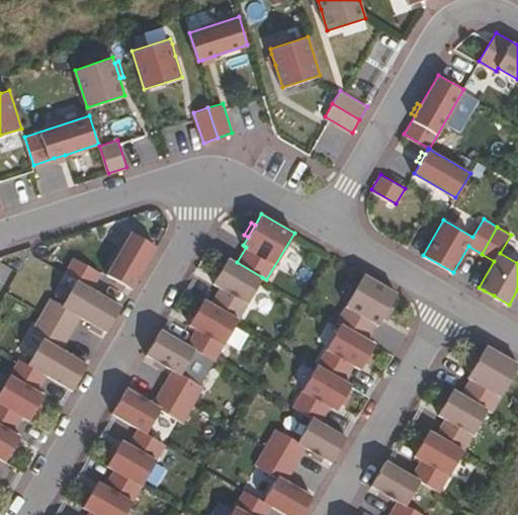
[(132,288),(156,246),(132,232),(106,274),(117,280),(125,285),(132,288)]
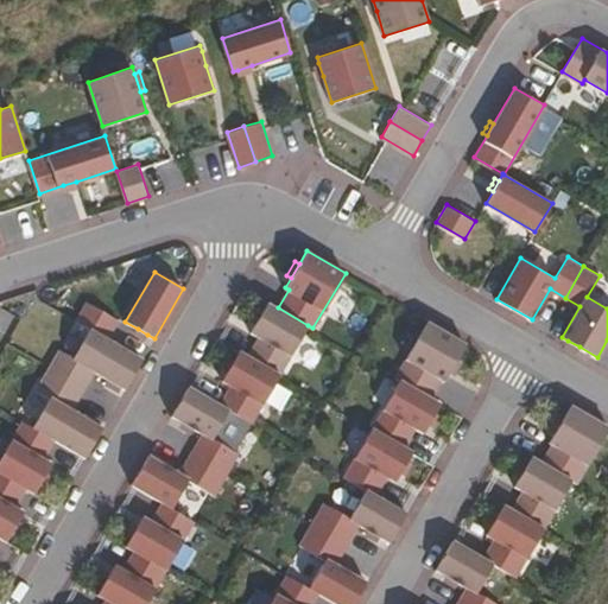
[(108,338),(119,319),(87,300),(76,319),(90,328),(108,338)]
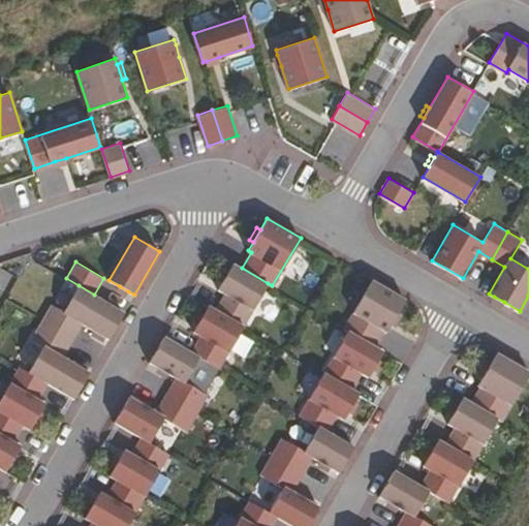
[(244,326),(268,283),(242,268),(232,263),(228,271),(222,280),(218,288),(225,292),(216,309),(244,326)]
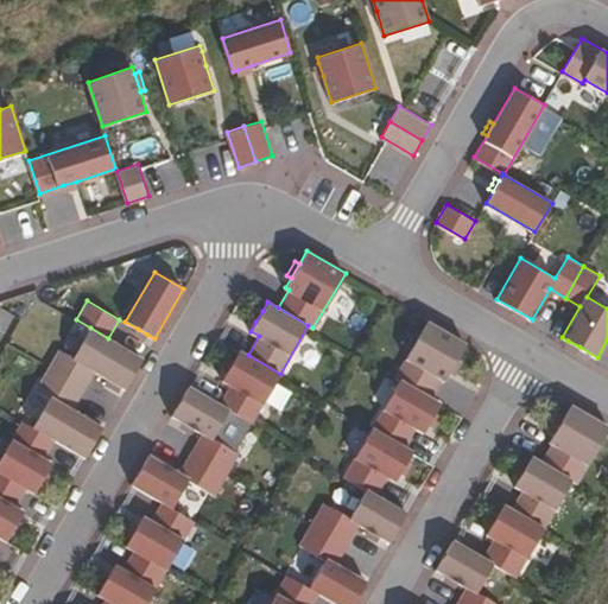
[(255,322),(263,311),(259,309),(252,319),(255,322)]
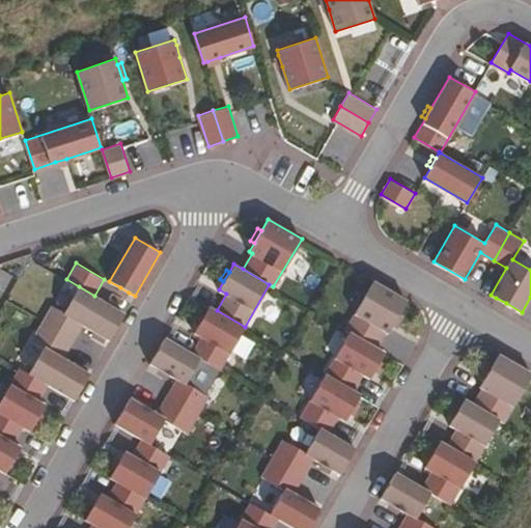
[(459,276),(450,271),(448,274),(457,280),(459,276)]
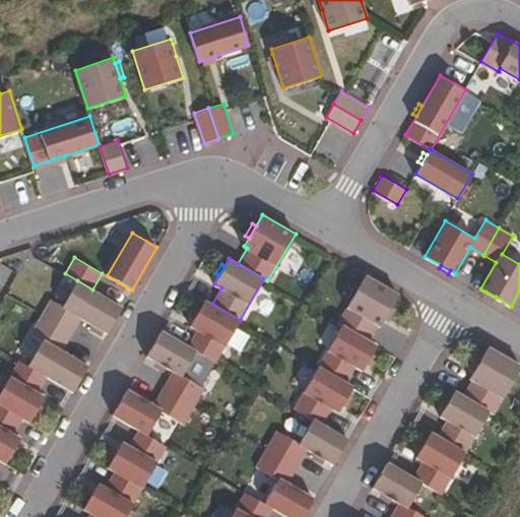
[(392,306),(398,294),(366,274),(338,322),(342,324),(369,339),(378,324),(380,325),(385,317),(392,306)]
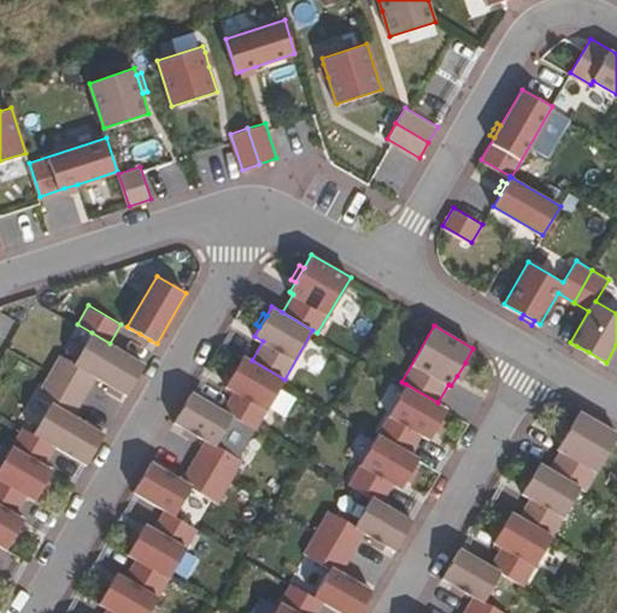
[(128,394),(145,364),(110,343),(92,332),(75,361),(62,353),(48,375),(84,395),(97,376),(110,384),(123,392),(128,394)]
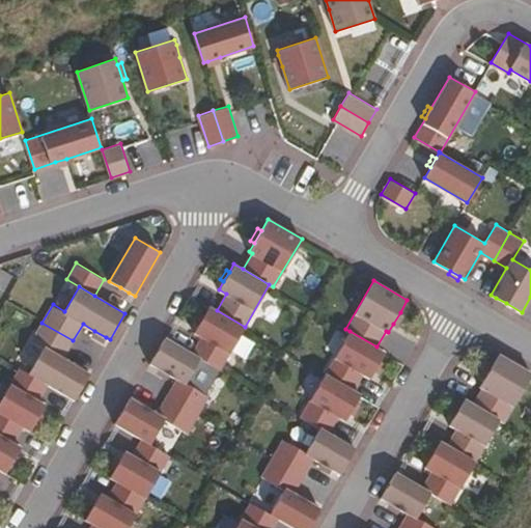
[(129,293),(120,287),(118,290),(127,296),(129,293)]
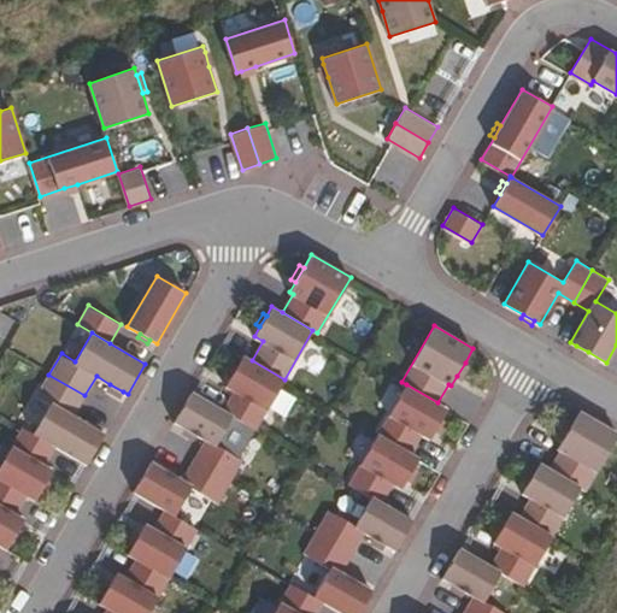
[(588,352),(576,346),(574,349),(586,357),(588,352)]
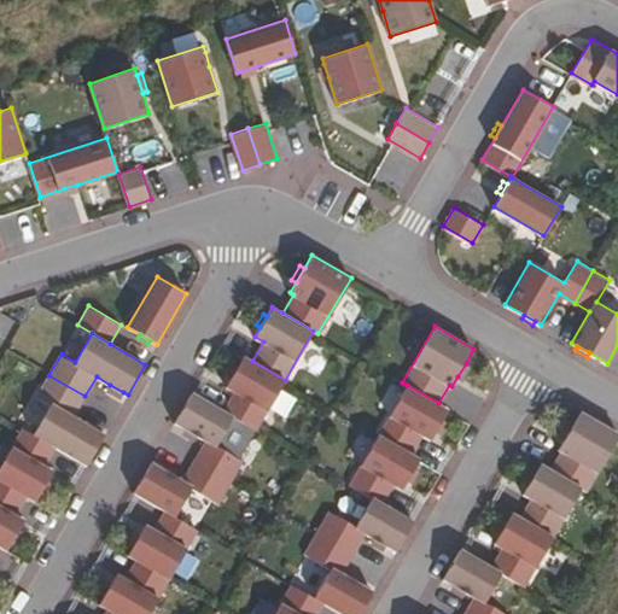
[(256,428),(285,380),(252,361),(244,356),(239,364),(232,376),(226,386),(234,391),(223,410),(254,427),(256,428)]
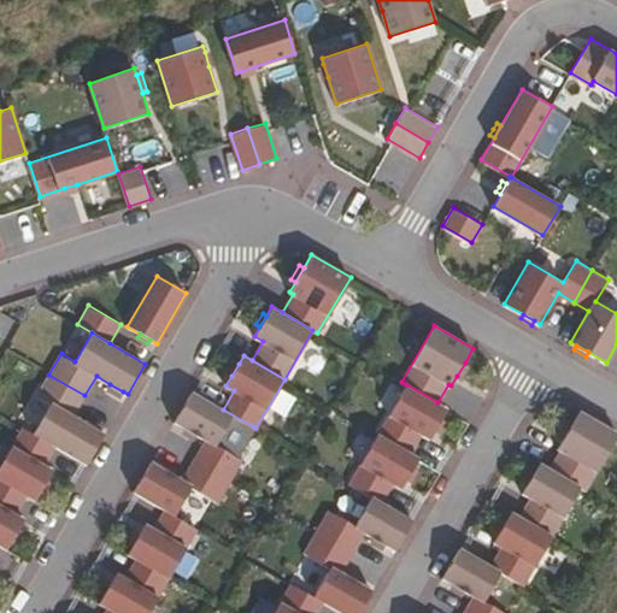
[(231,376),(239,364),(234,361),(227,373),(231,376)]
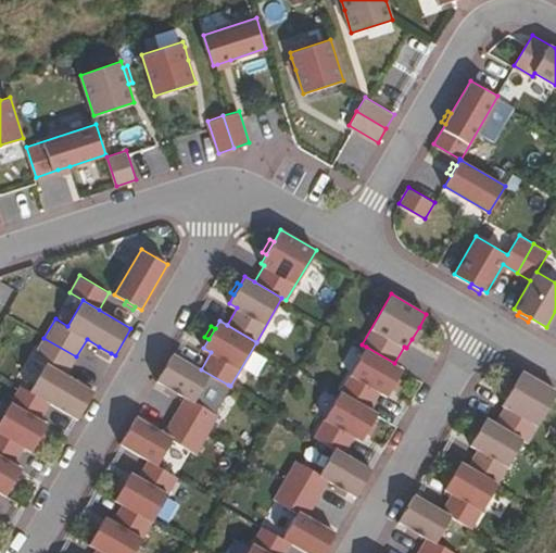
[(415,341),(422,329),(419,327),(412,339),(415,341)]
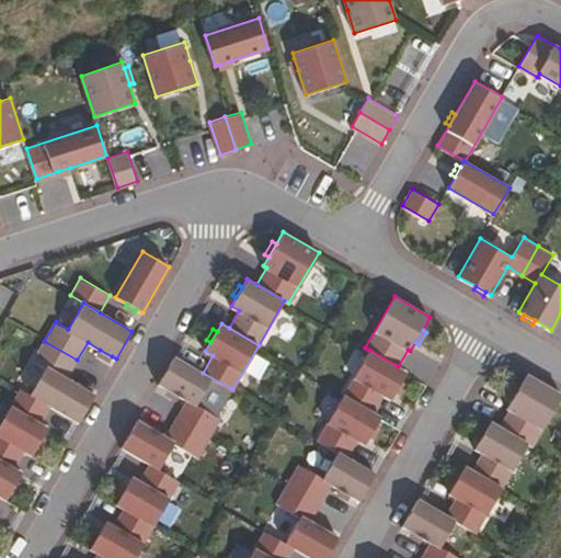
[(79,385),(67,377),(77,360),(44,341),(33,360),(46,367),(31,394),(50,405),(79,422),(95,394),(91,391),(79,385)]
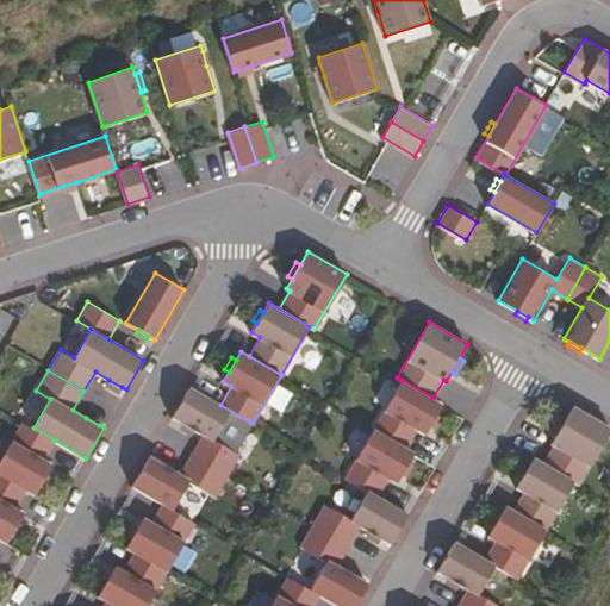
[(122,387),(109,380),(106,383),(119,391),(122,387)]
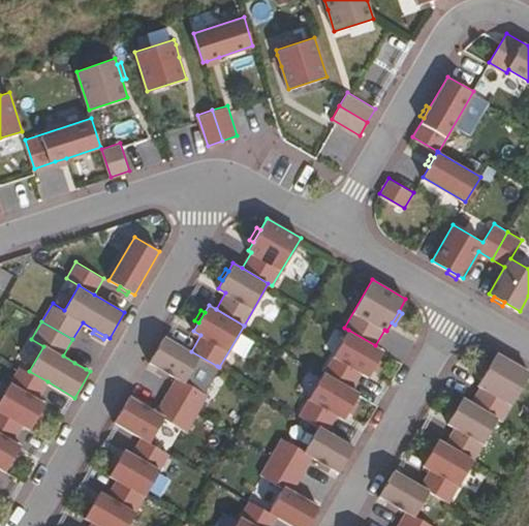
[(379,358),(383,350),(375,345),(348,330),(324,372),(351,389),(362,372),(369,376),(373,368),(379,358)]
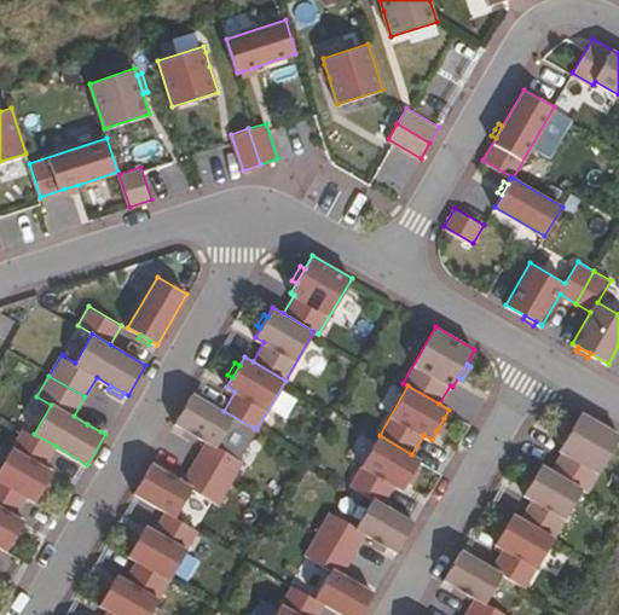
[(254,428),(224,411),(192,393),(175,422),(186,428),(197,435),(207,440),(195,460),(231,481),(243,460),(237,457),(254,428)]
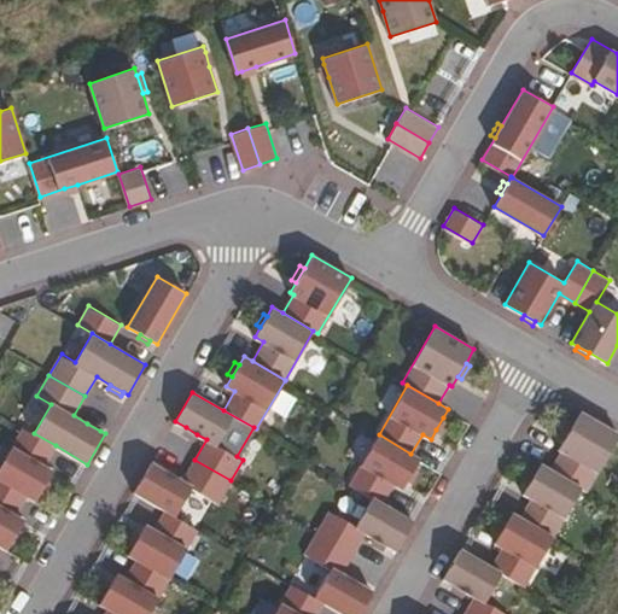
[(588,490),(617,438),(617,432),(582,411),(559,449),(563,451),(552,469),(582,487),(588,490)]
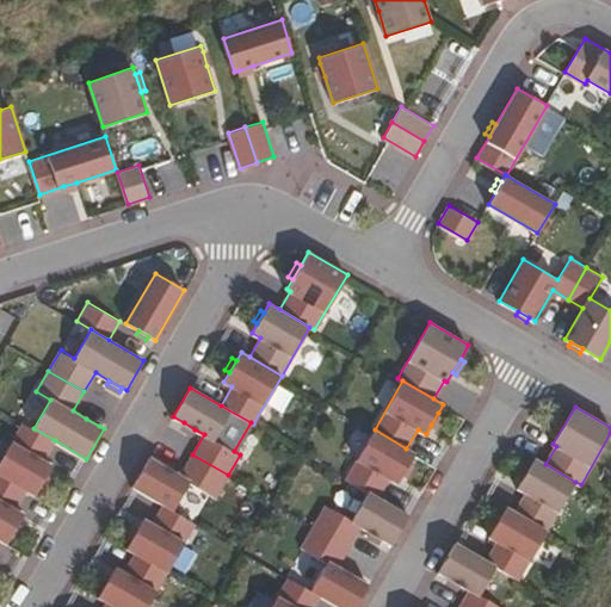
[(436,427),(442,415),(438,413),(431,425),(436,427)]
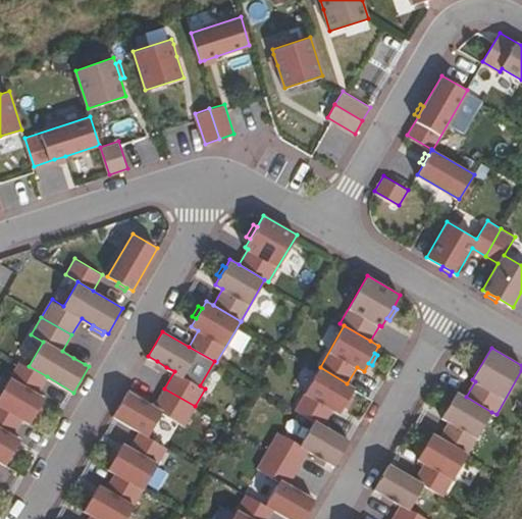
[(87,361),(75,355),(73,358),(85,364),(87,361)]
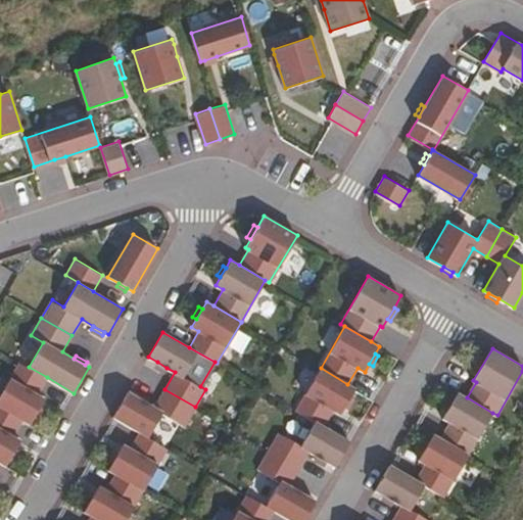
[(478,372),(485,360),(481,358),(475,370),(478,372)]
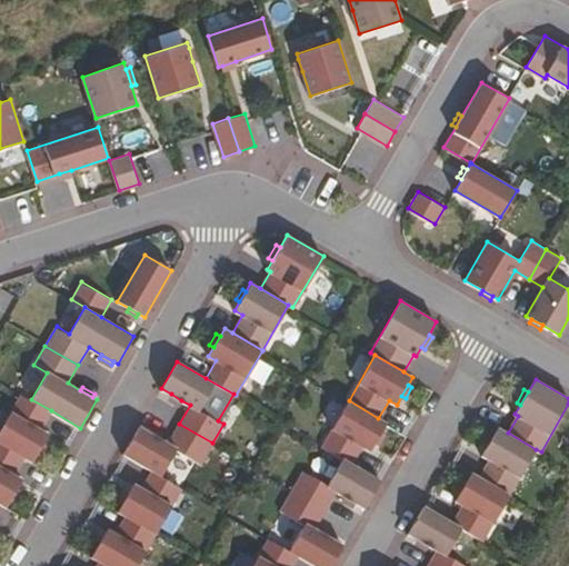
[(45,442),(49,433),(41,428),(51,410),(31,399),(21,394),(0,429),(0,442),(25,456),(32,460),(38,453),(45,442)]
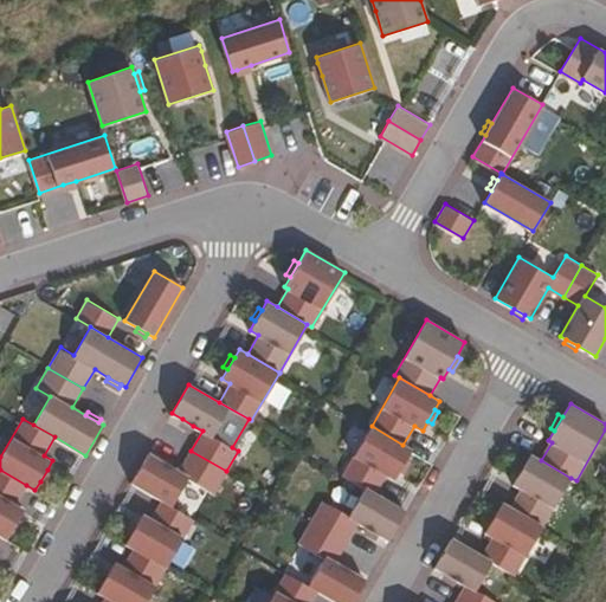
[(193,426),(182,419),(180,424),(191,429),(193,426)]
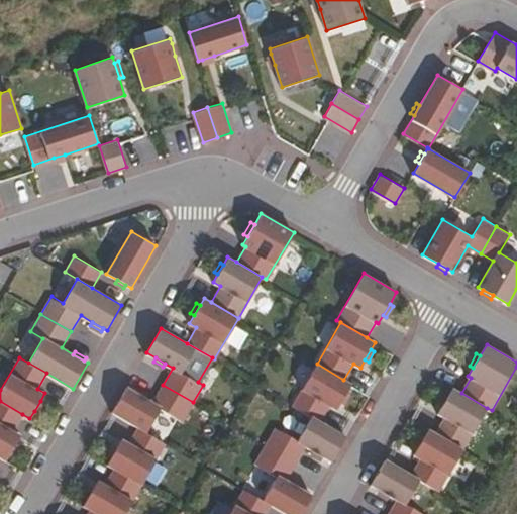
[(346,391),(350,384),(343,380),(317,364),(293,405),(312,416),(320,420),(329,404),(336,408),(341,400),(346,391)]
